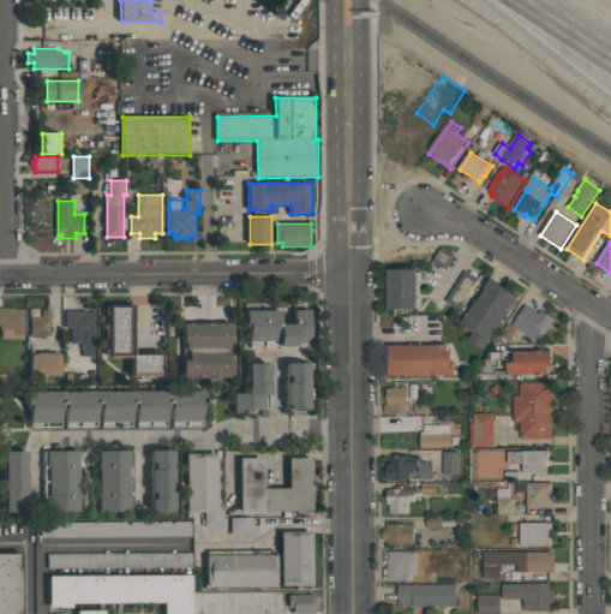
[(457,256),(448,272),(435,262),(444,248),(457,256)]
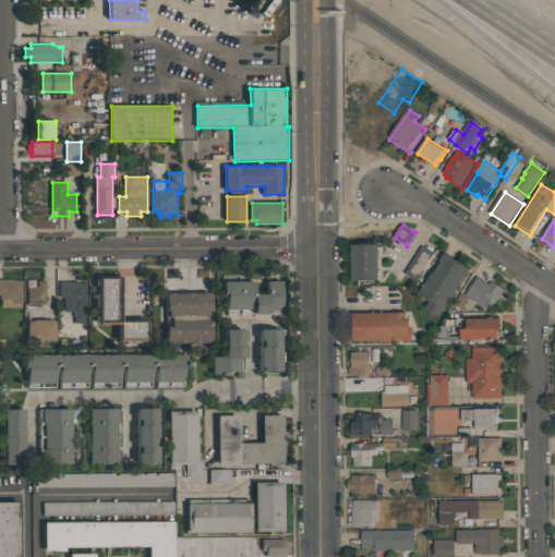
[(354,281),(354,245),(363,245),(363,242),(373,242),(373,245),(382,245),(382,249),(385,249),(385,258),(383,261),(383,266),(385,268),(385,278),(382,278),(382,281),(374,281),(374,283),(363,283),(363,281),(354,281)]
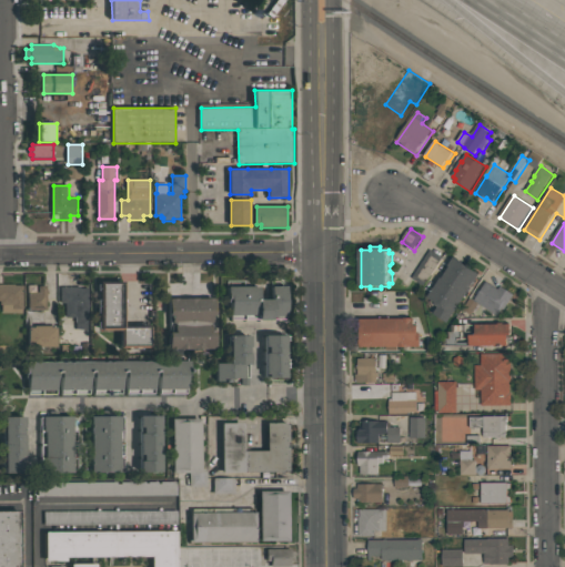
[(444,259),(425,287),(413,279),(432,251),(444,259)]
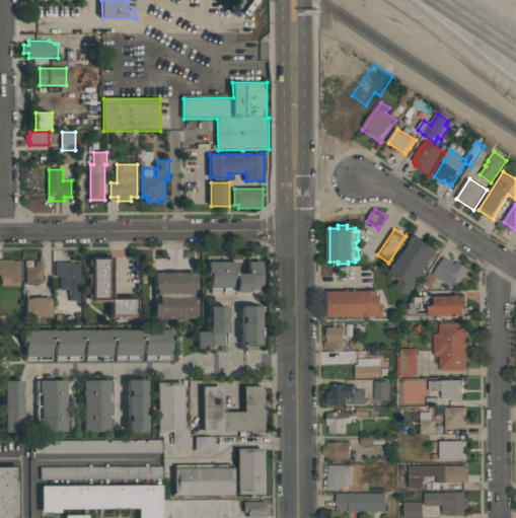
[(397,287),(401,281),(398,279),(399,277),(391,272),(403,253),(404,254),(412,244),(411,243),(416,235),(440,251),(432,264),(430,263),(429,265),(430,266),(411,295),(397,287)]
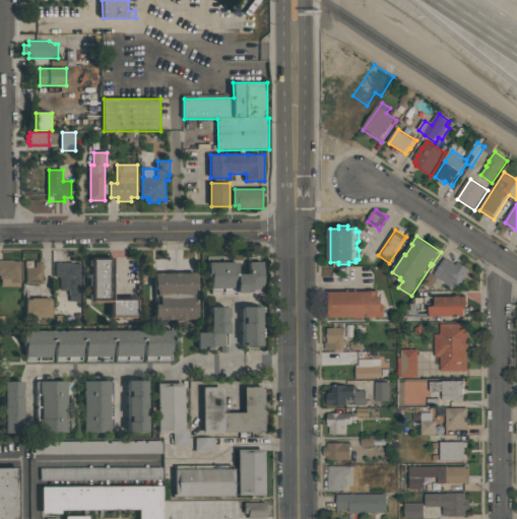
[(91,258),(114,258),(115,299),(139,299),(139,318),(132,318),(132,320),(118,320),(118,319),(111,319),(111,303),(91,303),(91,301),(90,301),(90,295),(91,295),(91,286),(90,286),(89,274),(91,274),(91,266),(90,267),(90,260),(91,260),(91,258)]
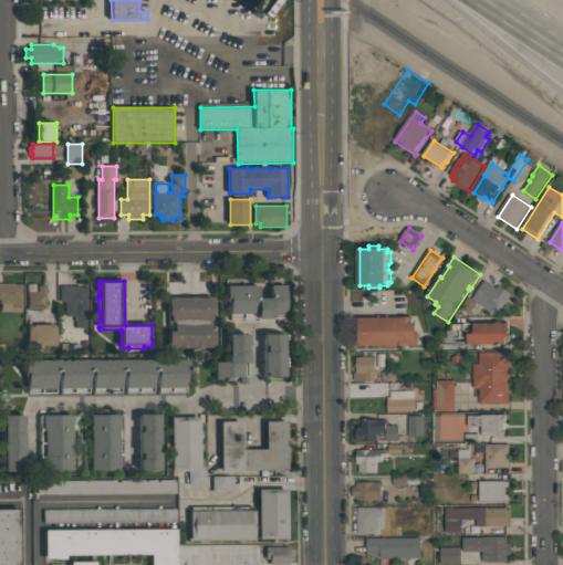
[(473,300),(486,281),(498,289),(500,285),(513,294),(503,310),(502,309),(498,315),(473,300)]
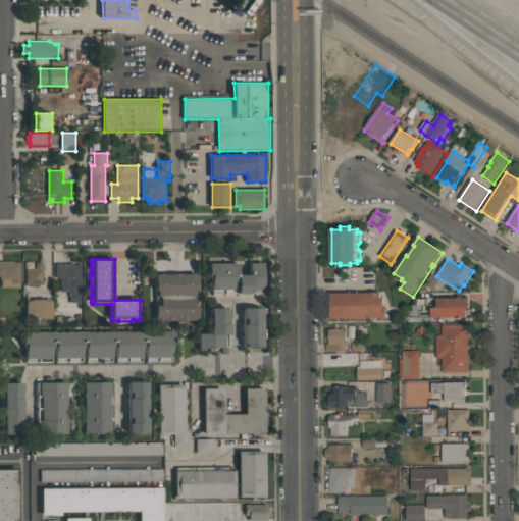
[(22,288),(3,288),(3,280),(1,280),(1,276),(0,276),(0,261),(15,261),(15,262),(22,262),(22,283),(22,288)]
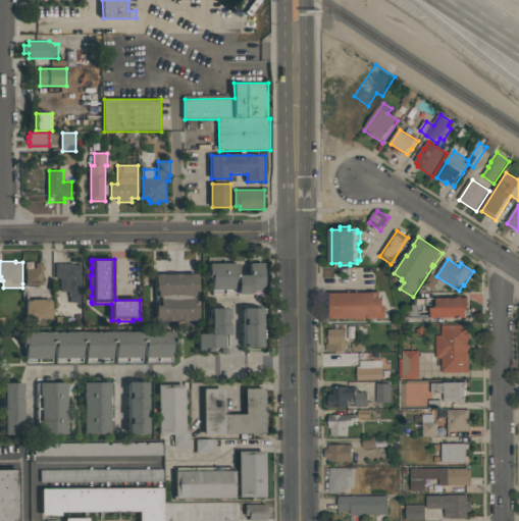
[(28,285),(28,268),(37,268),(37,263),(45,263),(45,285),(28,285)]
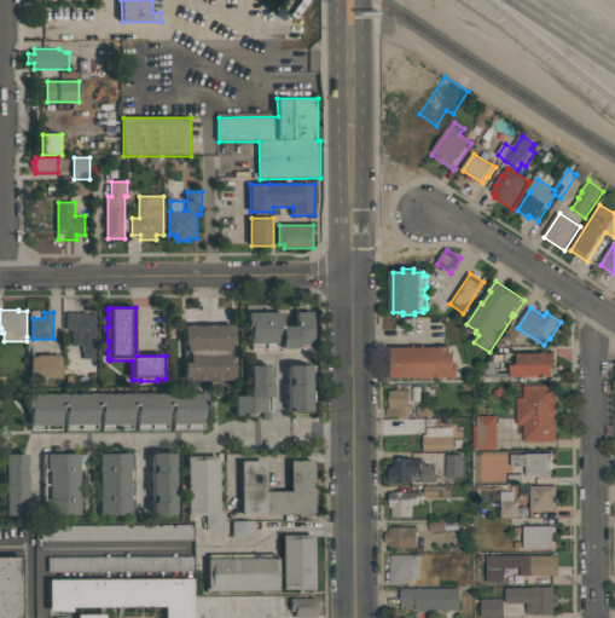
[(313,346),(313,348),(299,348),(299,350),(282,350),(282,348),(253,348),(253,344),(251,330),(249,330),(249,313),(284,312),(284,323),(293,323),(293,325),(296,325),(296,323),(296,312),(313,312),(313,346)]
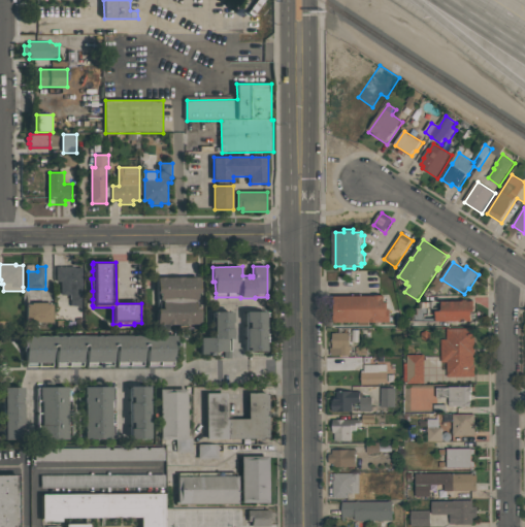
[(84,267),(84,296),(83,296),(83,306),(71,306),(71,295),(63,295),(63,282),(57,282),(57,267),(76,267),(84,267)]
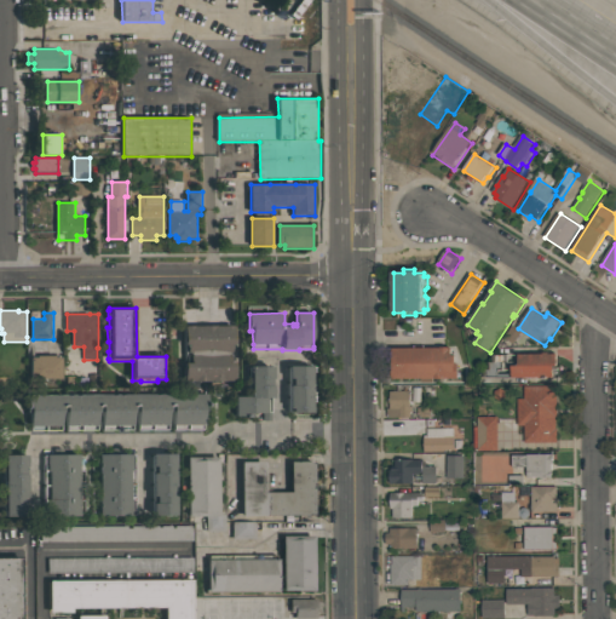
[(236,382),(185,382),(185,361),(186,361),(186,345),(185,345),(185,326),(236,326),(236,345),(236,361),(236,382)]
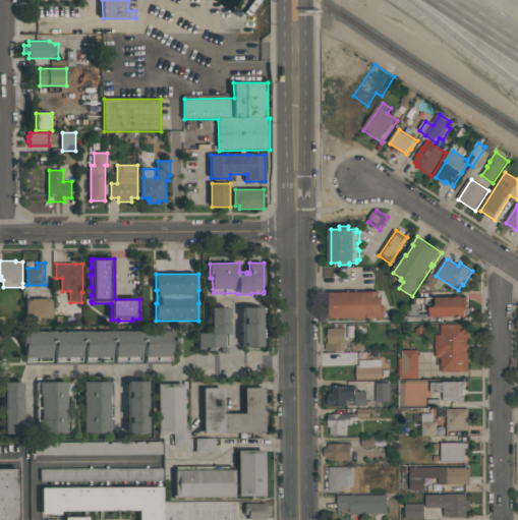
[(331,319),(331,293),(382,293),(382,299),(384,299),(384,306),(387,306),(387,319),(366,319),(366,323),(356,323),(356,319),(331,319)]
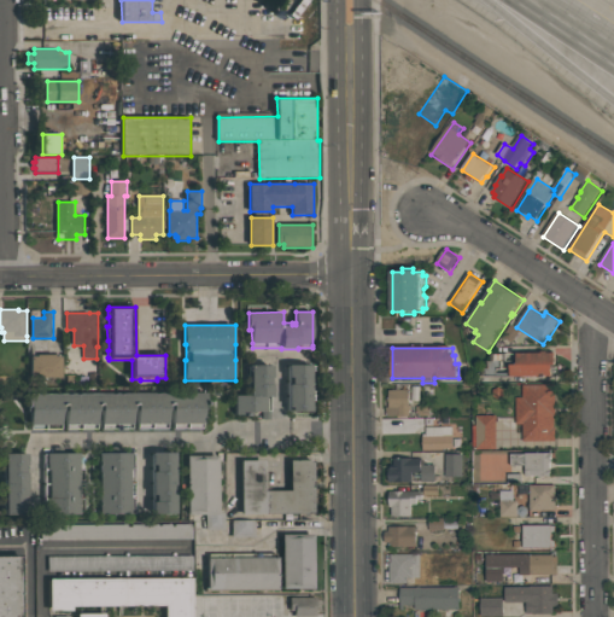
[(519,354),(557,354),(557,366),(554,366),(554,377),(512,377),(512,365),(519,365),(519,354)]
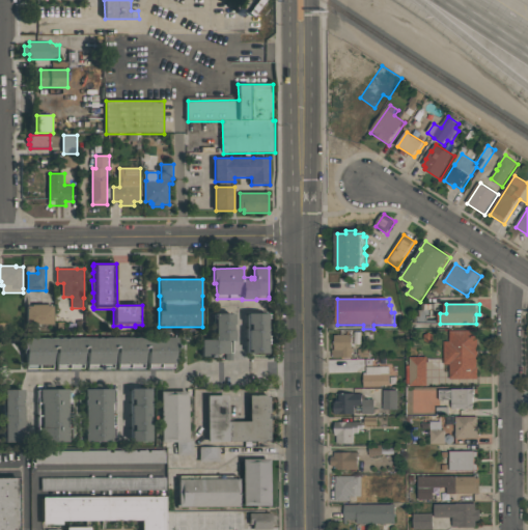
[(28,325),(28,305),(54,305),(54,325),(28,325)]
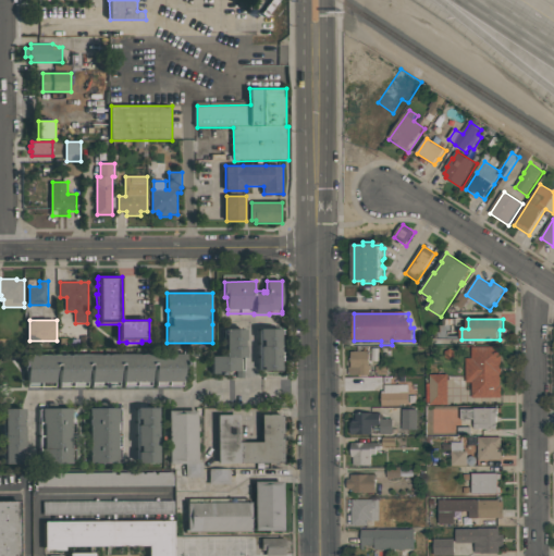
[(225,356),(225,330),(246,330),(246,379),(237,379),(237,371),(229,371),(229,374),(213,374),(213,356),(225,356)]
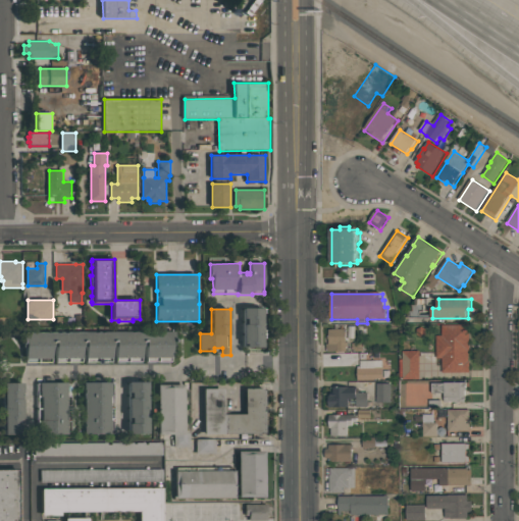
[(264,309),(264,348),(244,348),(244,309),(264,309)]
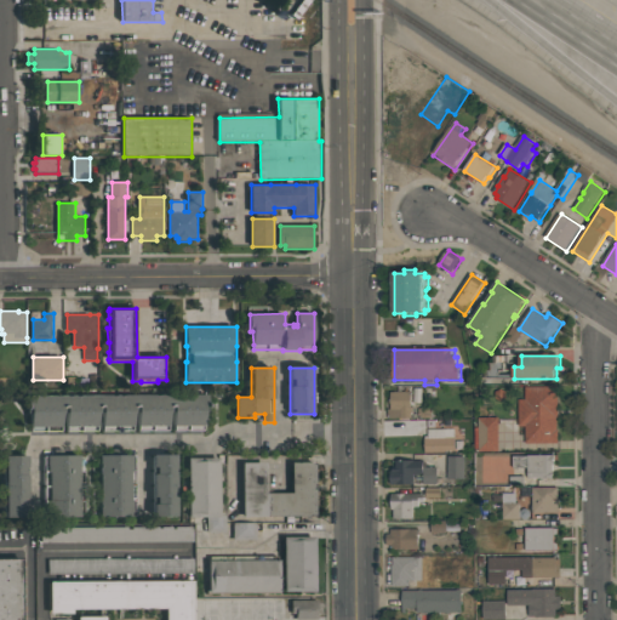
[(520,427),(520,400),(527,400),(527,388),(560,388),(560,417),(559,417),(559,430),(560,430),(560,444),(527,444),(527,427),(520,427)]
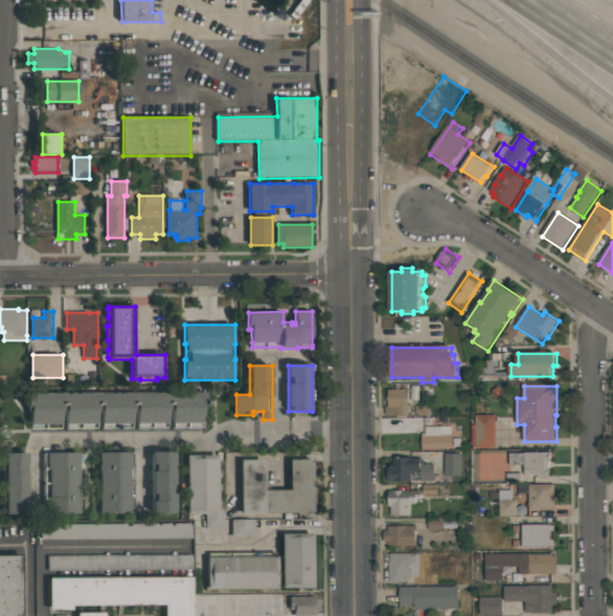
[(388,416),(388,408),(390,408),(390,403),(388,403),(388,399),(390,399),(390,391),(411,391),(411,405),(413,405),(413,411),(411,411),(411,417),(411,418),(399,418),(399,416),(388,416)]
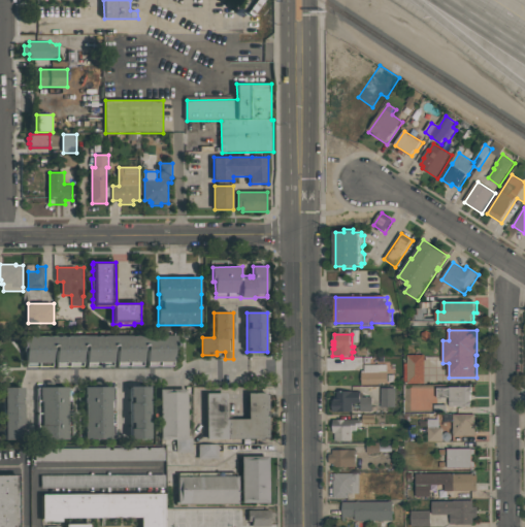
[(175,367),(149,367),(149,351),(144,351),(144,367),(119,367),(119,351),(115,351),(115,367),(88,367),(88,352),(84,352),(84,367),(58,367),(58,352),(54,352),(54,367),(27,367),(27,352),(25,352),(25,336),(179,336),(179,354),(175,354),(175,367)]
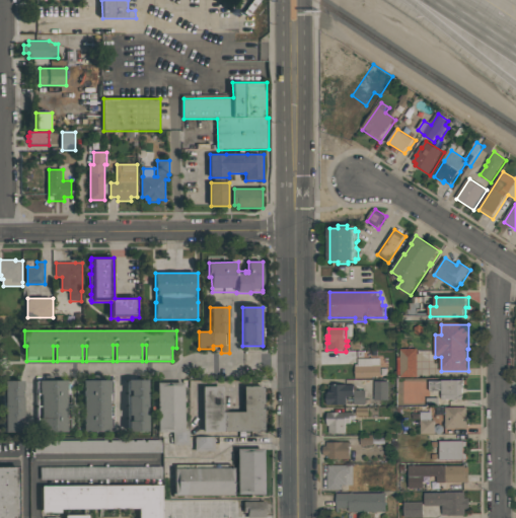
[(398,376),(398,358),(401,358),(401,349),(419,349),(419,378),(402,378),(402,376),(398,376)]
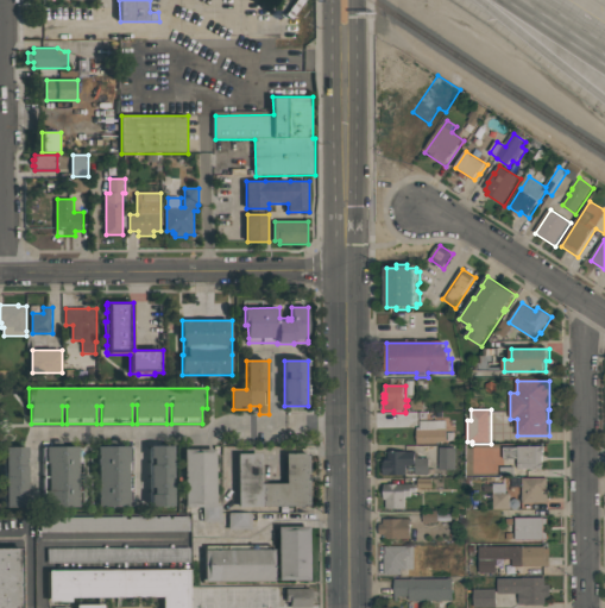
[(447,421),(447,430),(448,430),(448,443),(441,443),(441,445),(418,445),(418,428),(422,428),(422,421),(447,421)]
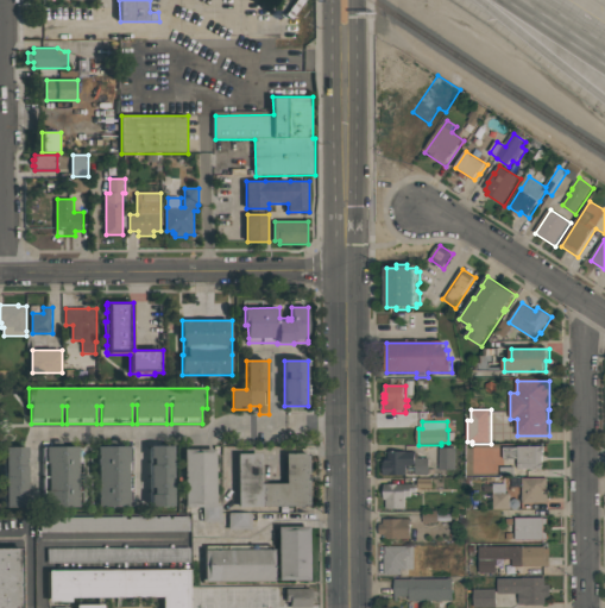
[(45,447),(48,447),(48,446),(80,446),(80,451),(86,451),(86,503),(80,503),(80,507),(50,507),(45,507),(45,447)]
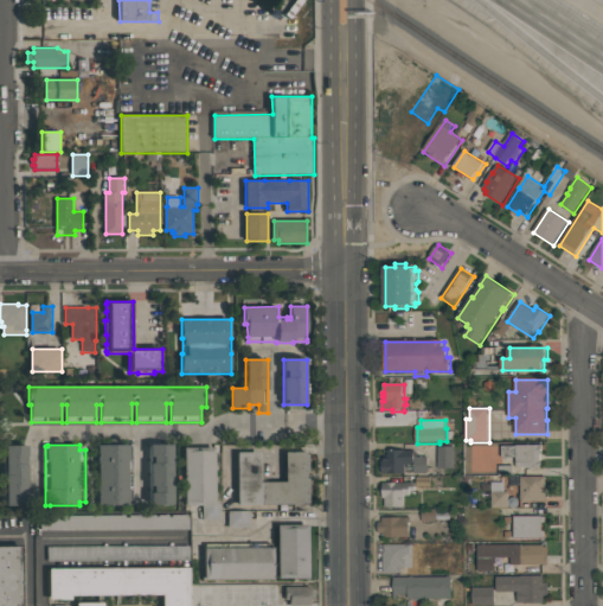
[(92,448),(98,448),(98,445),(132,445),(132,446),(134,446),(134,505),(132,505),(100,505),(100,502),(94,502),(92,448)]
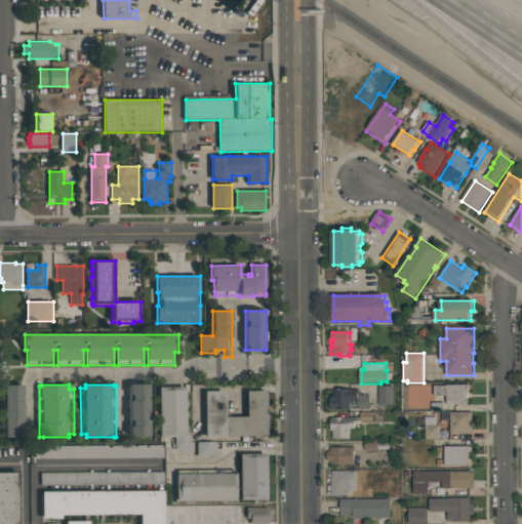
[(150,385),(150,386),(151,386),(151,393),(150,393),(150,403),(152,403),(152,416),(150,416),(150,429),(152,429),(152,436),(150,436),(150,437),(130,437),(130,385),(150,385)]
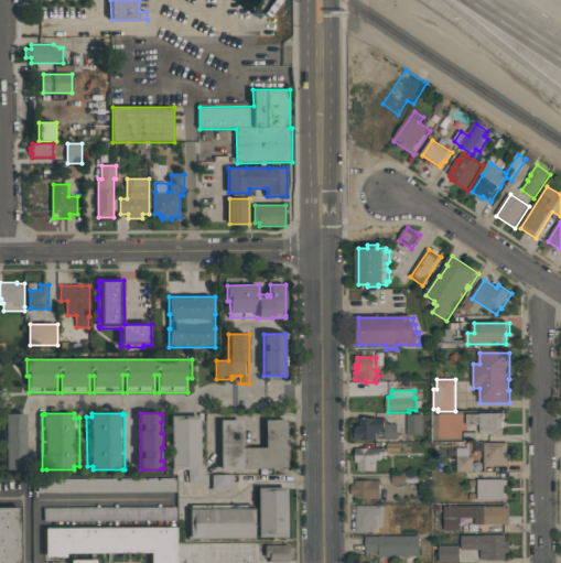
[(6,414),(25,414),(25,471),(6,471),(6,469),(3,469),(3,462),(6,462),(6,447),(3,447),(3,434),(6,434),(6,422),(3,422),(3,415),(6,415),(6,414)]
